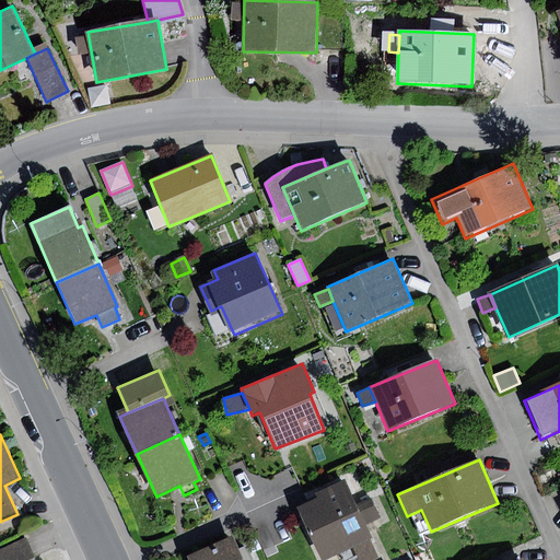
[(317,499),(298,508),(321,559),(326,559),(353,549),(371,540),(374,539),(368,525),(382,518),(372,498),(357,504),(346,480),(315,493),(317,499)]
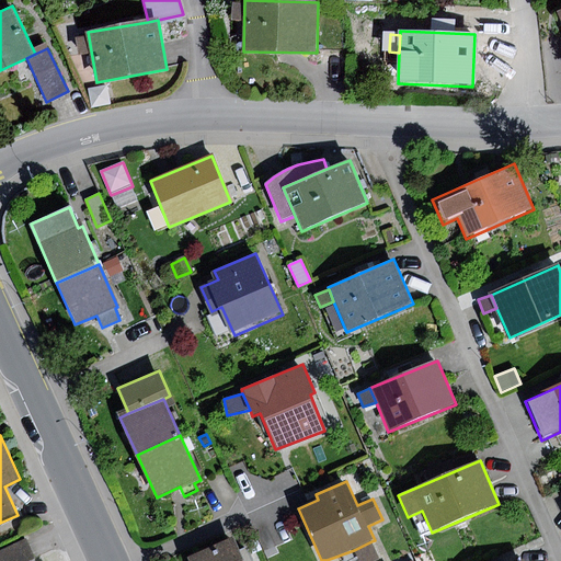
[(244,560),(233,536),(186,557),(189,560),(244,560)]
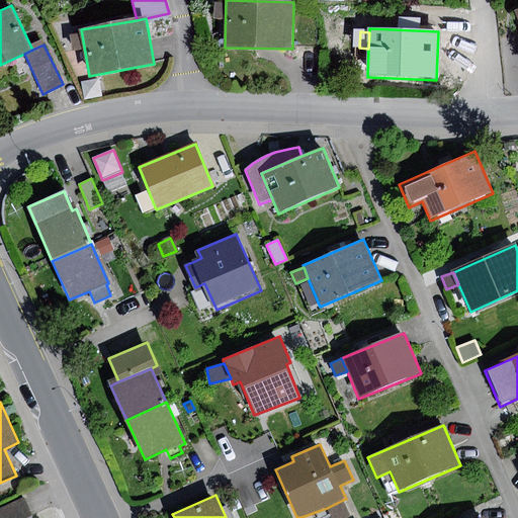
[(0,508),(0,517),(19,517),(23,516),(30,513),(24,498),(0,508)]
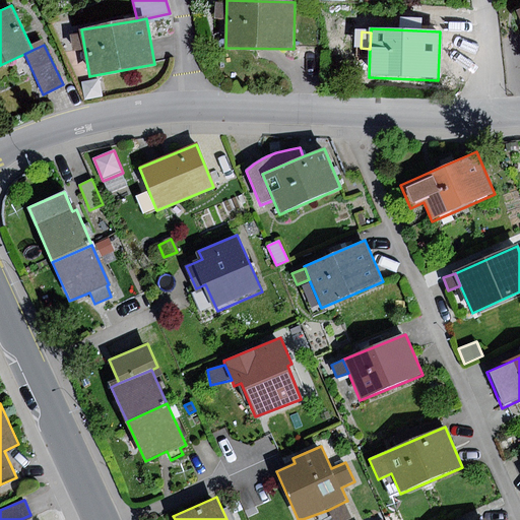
[(344,502),(328,510),(332,519),(346,519),(351,518),(344,502)]
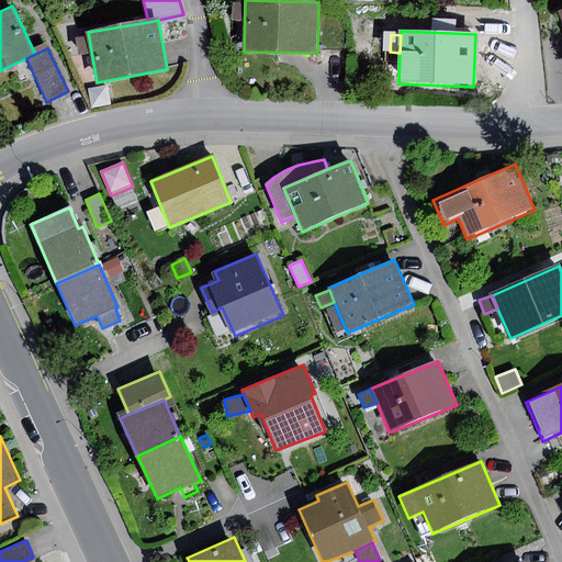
All buildings are outlined.
